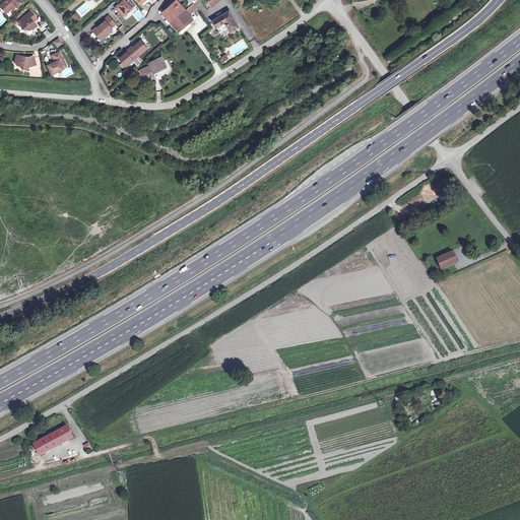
[(7,0),(6,1),(5,0),(0,5),(2,7),(1,8),(4,12),(5,11),(7,12),(11,9),(13,10),(16,7),(17,9),(23,3),(19,0),(7,0)]
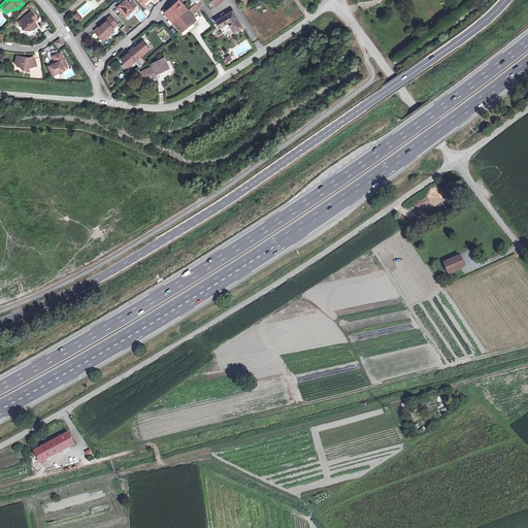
[(124,18),(137,5),(133,0),(129,0),(129,1),(128,0),(122,0),(114,7),(124,18)]
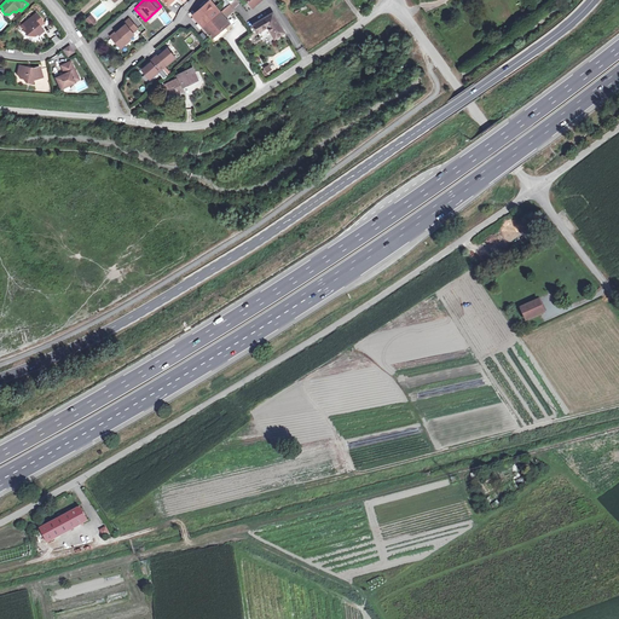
[(248,12),(260,0),(238,0),(238,1),(248,12)]
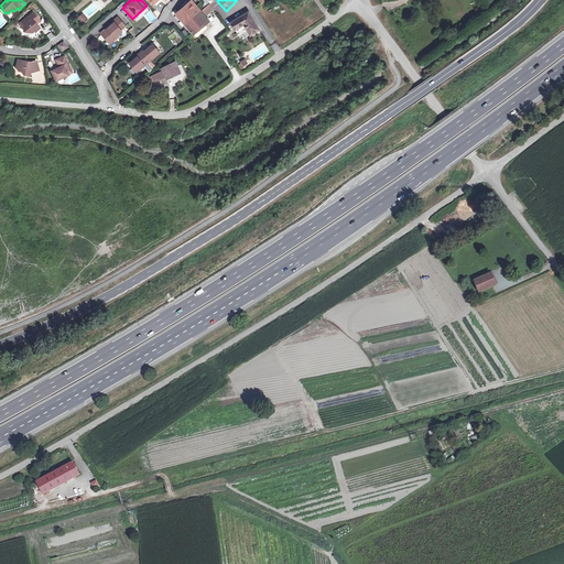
[(187,14),(196,7),(192,1),(182,9),(187,14)]
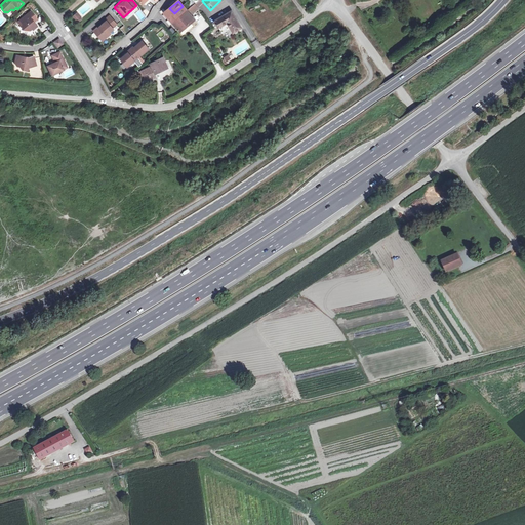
[(187,10),(191,14),(199,8),(199,7),(197,5),(196,3),(195,3),(187,10)]
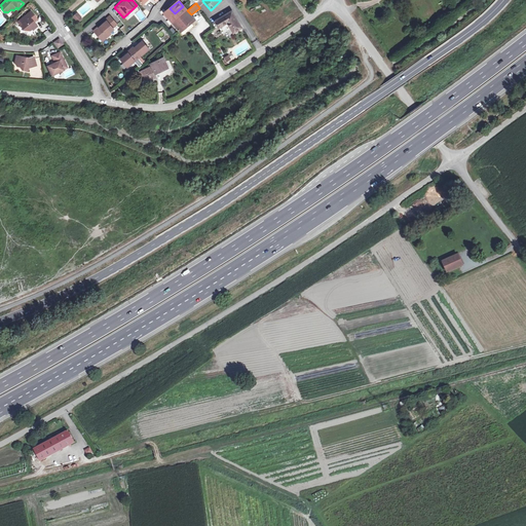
[(187,10),(183,6),(175,13),(170,8),(164,13),(173,23),(187,10)]
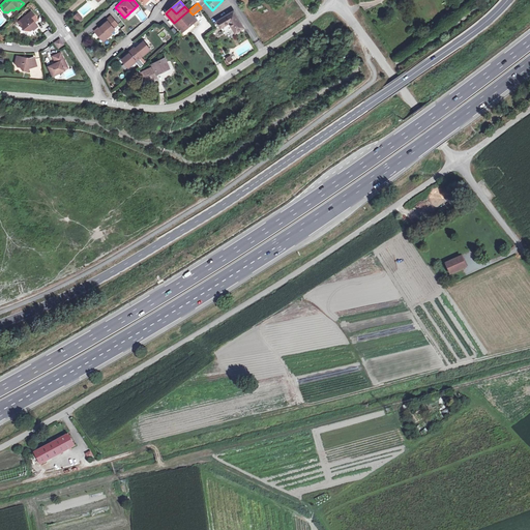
[(188,10),(174,23),(181,32),(196,19),(193,15),(188,10)]
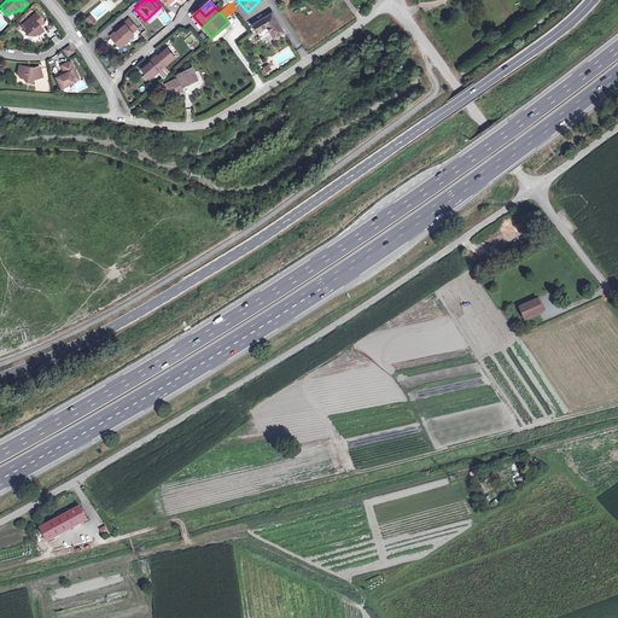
[(252,27),(257,31),(257,33),(267,27),(274,38),(284,33),(272,12),(252,24),(252,27)]
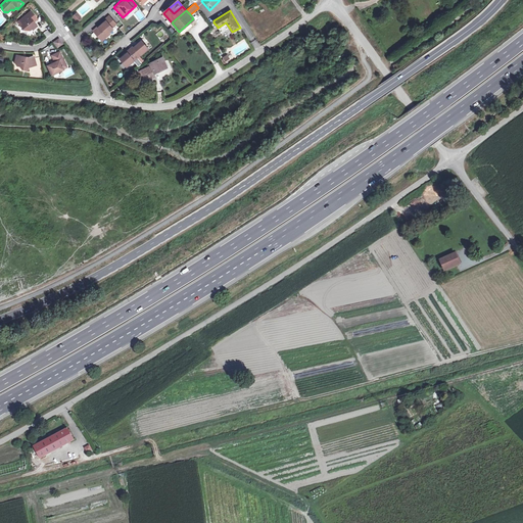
[(31,11),(19,20),(20,21),(18,22),(22,29),(25,28),(26,30),(30,31),(32,29),(33,30),(37,27),(34,22),(33,20),(36,18),(31,11)]
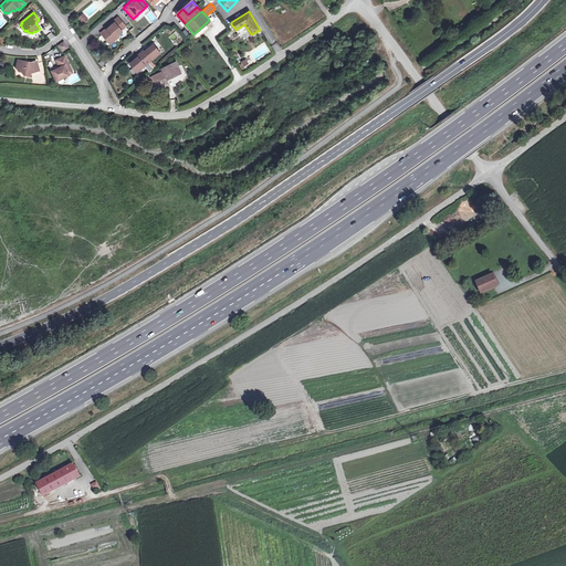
[(82,12),(77,18),(84,23),(88,19),(82,12)]
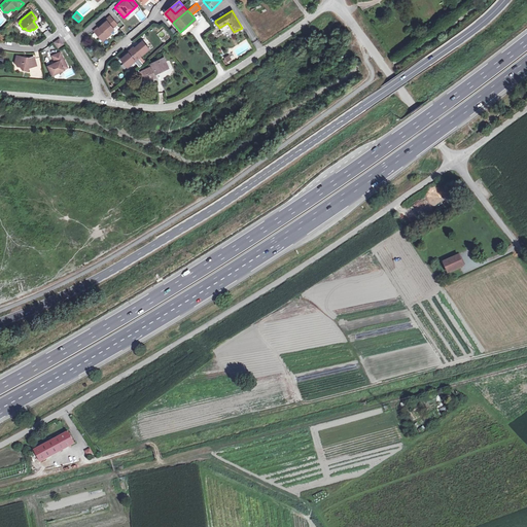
[(95,31),(102,39),(109,32),(113,29),(113,28),(117,24),(110,15),(105,19),(106,21),(95,31)]
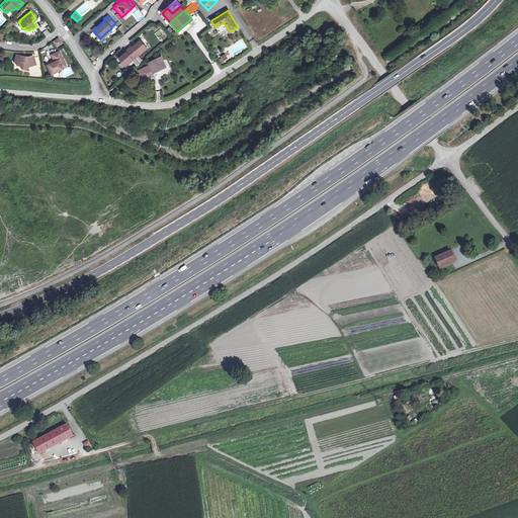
[(199,21),(203,25),(206,28),(209,26),(203,18),(199,21)]
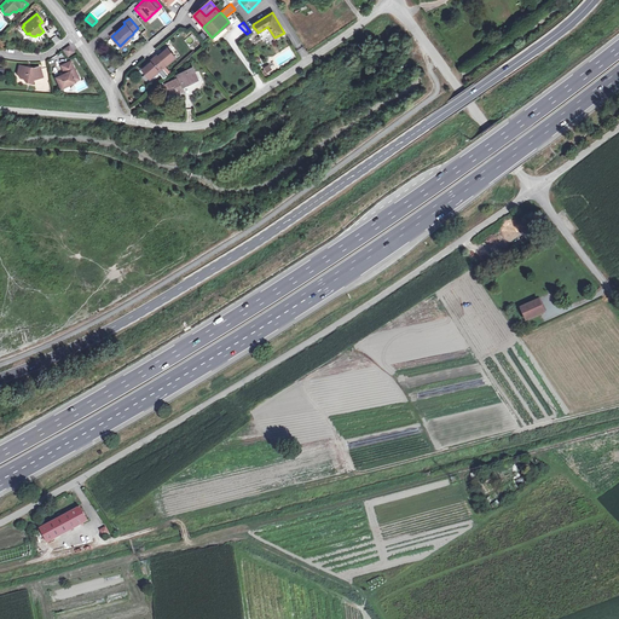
[(128,38),(120,46),(121,48),(131,40),(128,38)]
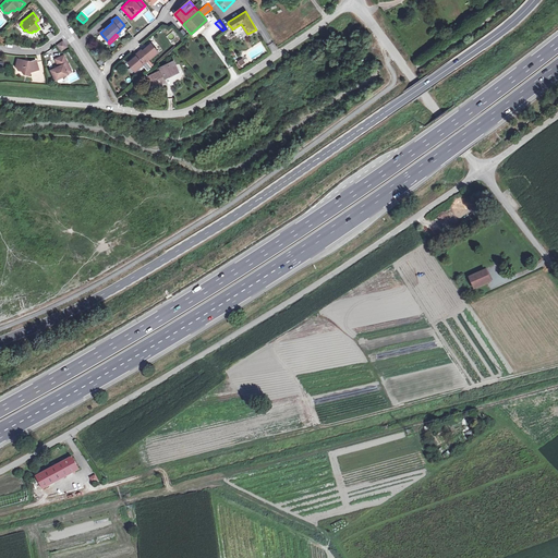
[(136,56),(129,61),(132,64),(131,65),(135,71),(146,61),(158,51),(154,47),(153,47),(150,44),(143,49),(142,48),(135,55),(136,56)]
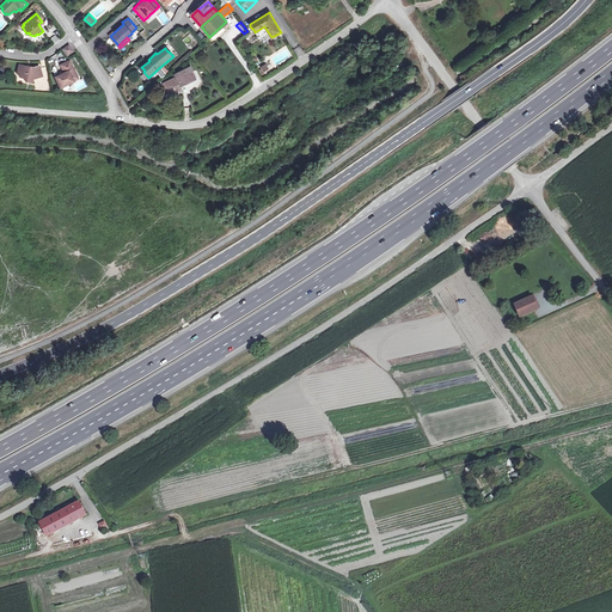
[(74,81),(78,79),(69,61),(61,66),(65,73),(55,78),(60,89),(74,83),(74,81)]
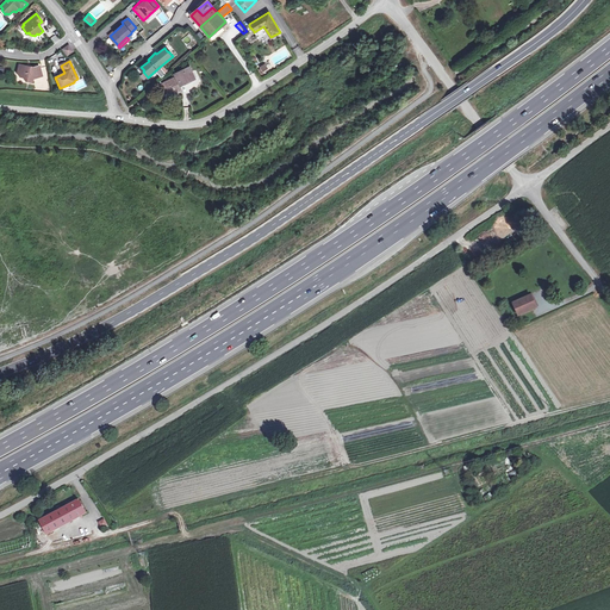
[(263,73),(272,67),(268,61),(260,66),(263,73)]
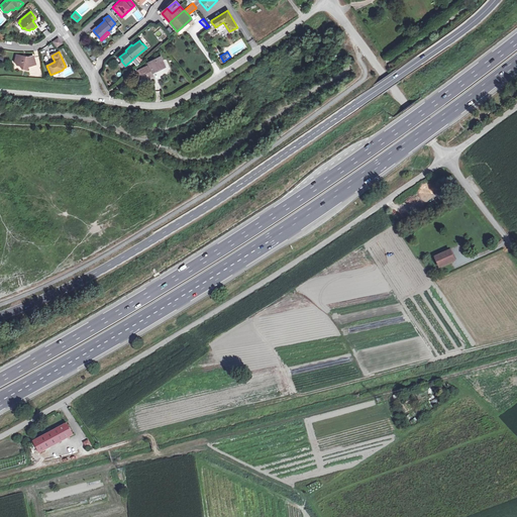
[(27,59),(22,58),(22,57),(16,56),(14,63),(17,66),(23,67),(22,70),(27,71),(27,67),(29,67),(36,65),(33,56),(27,58),(27,59)]
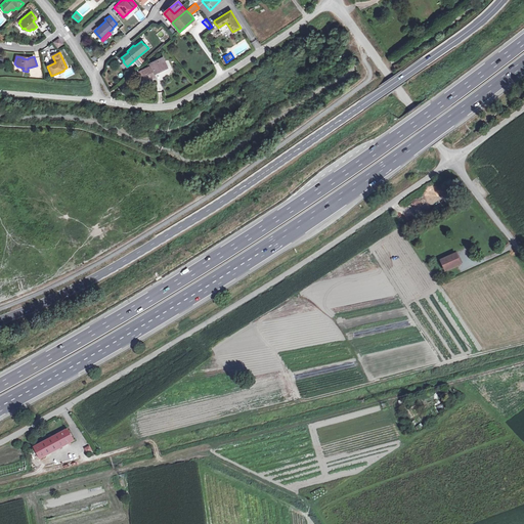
[(144,73),(141,74),(145,83),(156,78),(154,74),(155,74),(168,68),(163,57),(149,63),(150,66),(143,70),(144,73)]
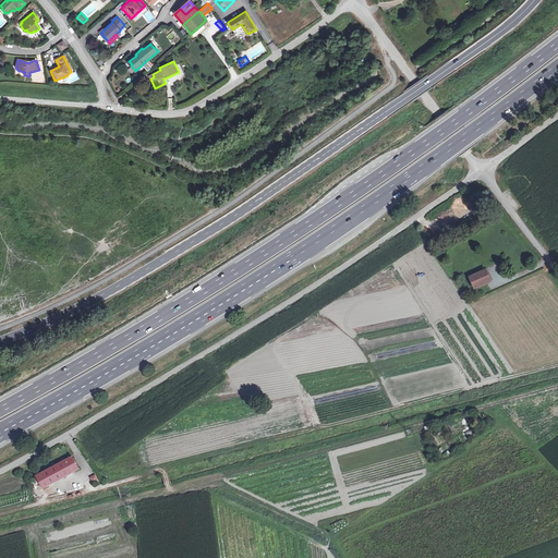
[(469,277),(474,288),(490,281),(485,269),(469,277)]
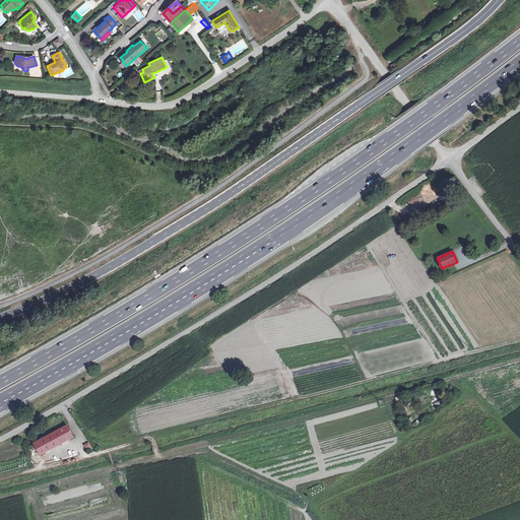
[(35,444),(40,455),(73,437),(67,426),(35,444)]
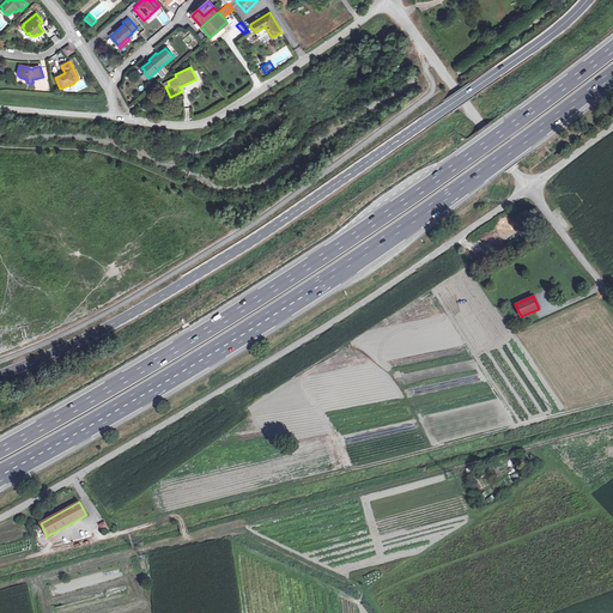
[(0,557),(31,550),(29,540),(0,546),(0,557)]
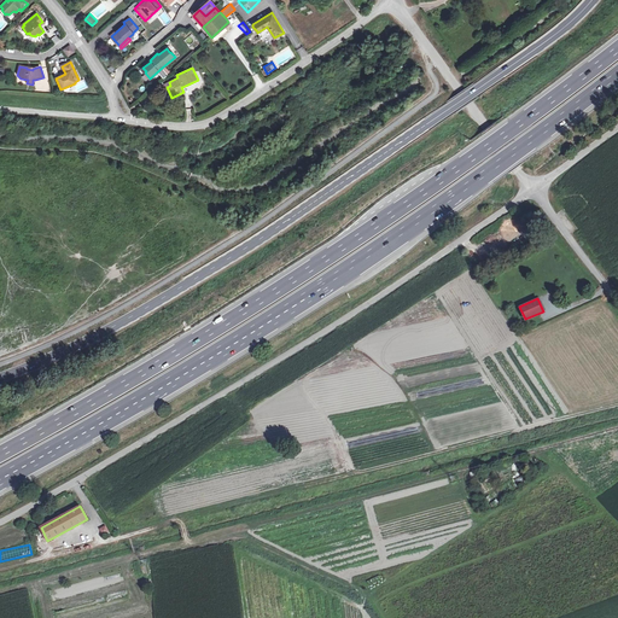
[(120,573),(48,592),(52,602),(122,584),(120,573)]
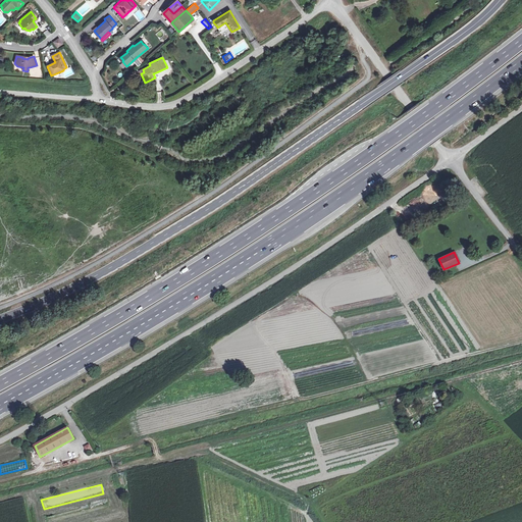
[(104,502),(44,515),(45,521),(54,521),(106,512),(104,502)]
